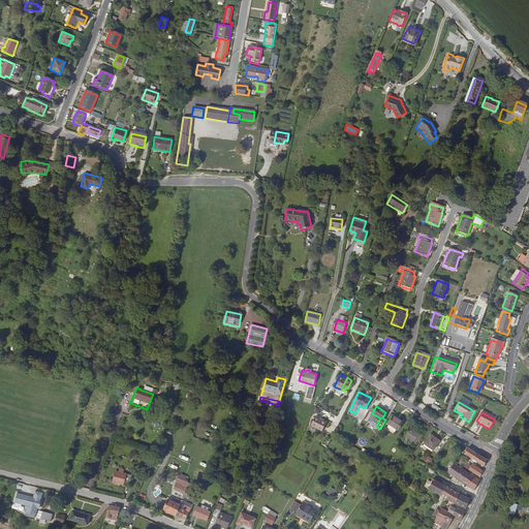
[(393,415),(389,423),(398,429),(403,422),(393,415)]
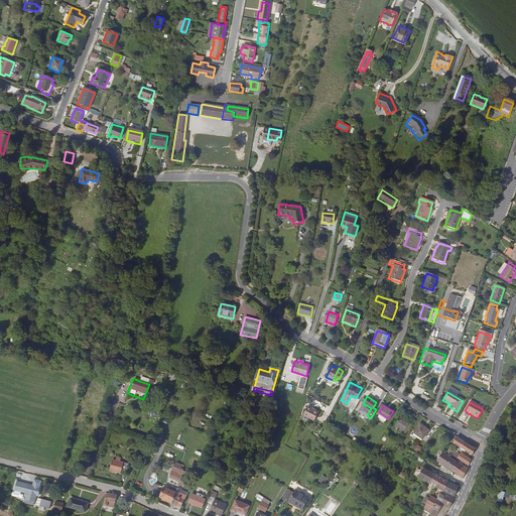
[(317,412),(307,407),(303,415),(313,421),(317,412)]
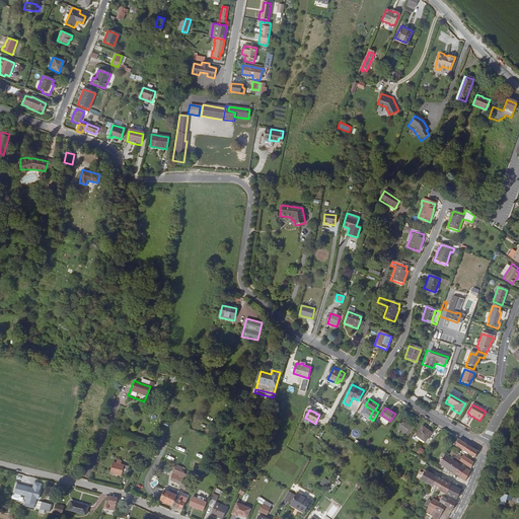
[(409,435),(416,426),(413,424),(412,425),(403,419),(397,428),(405,434),(405,433),(409,435)]
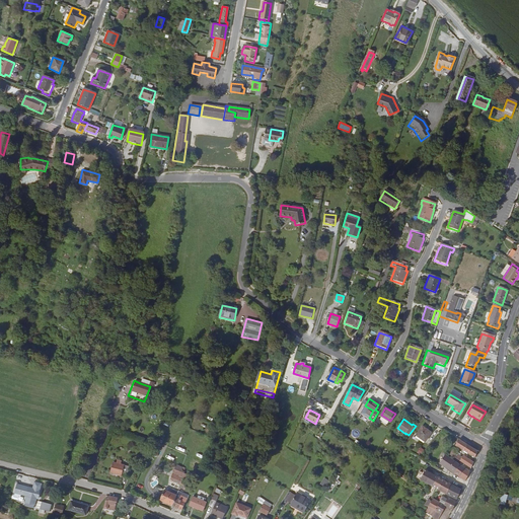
[(432,431),(422,425),(417,434),(426,441),(432,431)]
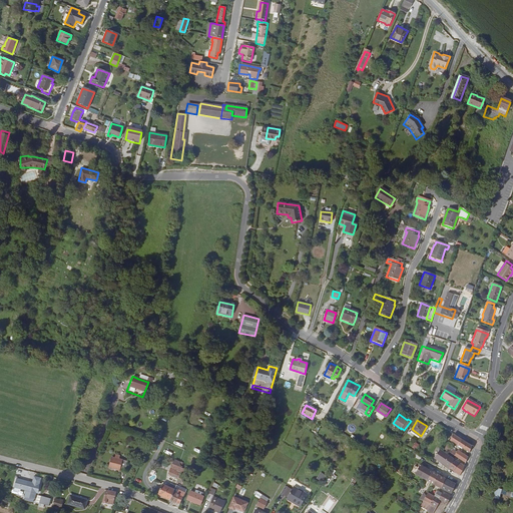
[(471,446),(452,433),(452,434),(453,435),(450,439),(469,451),(471,446)]
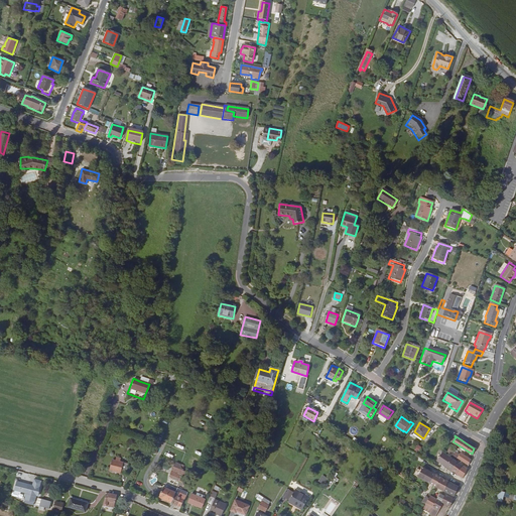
[(447,448),(446,447),(445,448),(446,450),(457,458),(459,454),(448,446),(447,448)]
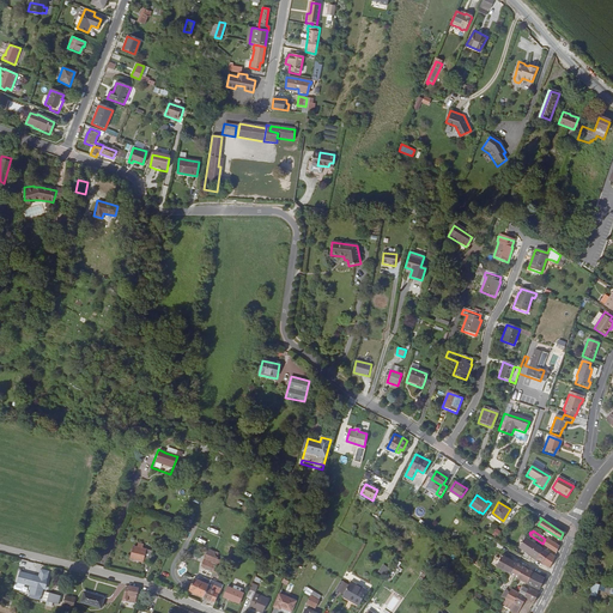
[(542,548),(529,538),(525,535),(519,546),(525,550),(536,558),(542,548)]
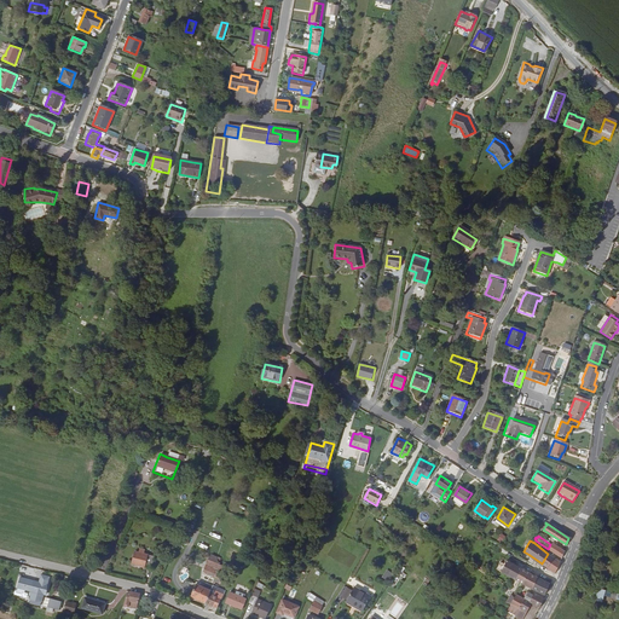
[(550,544),(548,549),(550,550),(561,559),(565,550),(551,542),(550,544)]
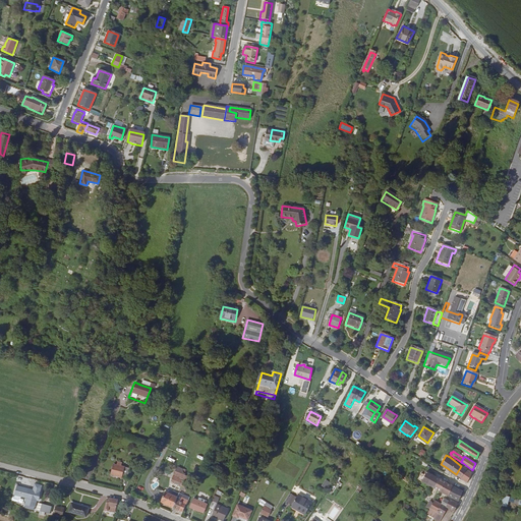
[(129,468),(113,464),(110,474),(126,478),(129,468)]
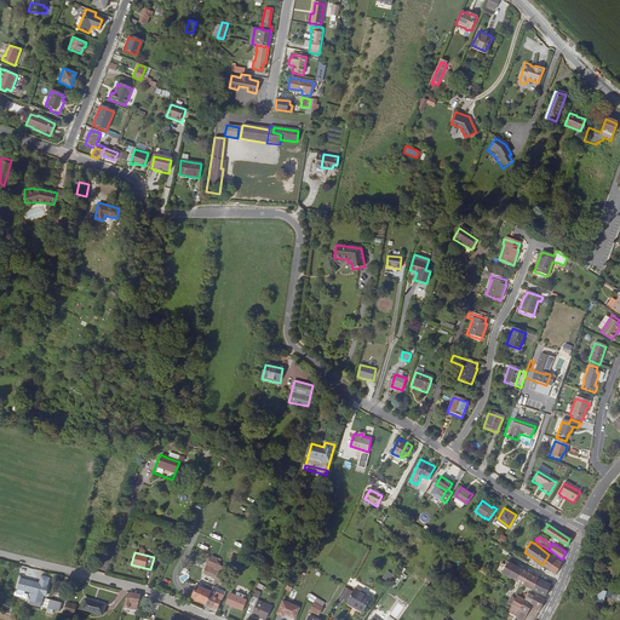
[(560,561),(549,555),(543,564),(556,574),(562,561),(560,560),(560,561)]
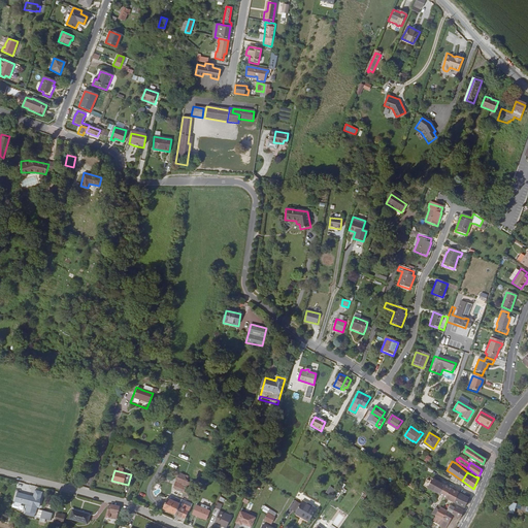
[(440,494),(446,485),(438,481),(432,477),(427,487),(440,494)]
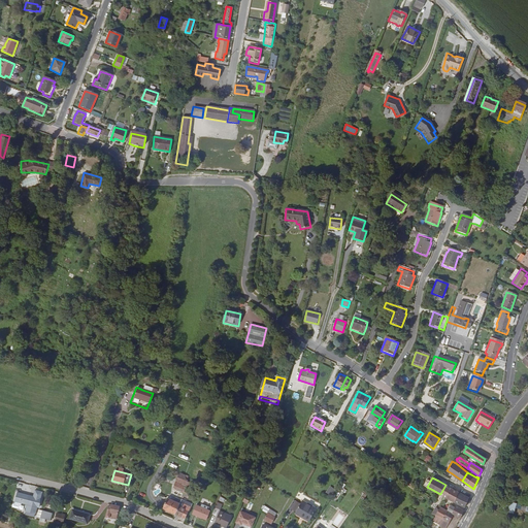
[(172,488),(183,493),(185,487),(175,482),(172,488)]
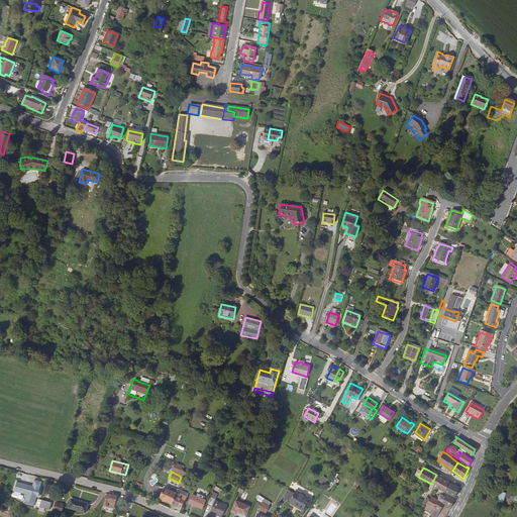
[(437,487),(442,478),(437,476),(439,473),(437,472),(436,475),(431,484),(435,486),(437,487)]
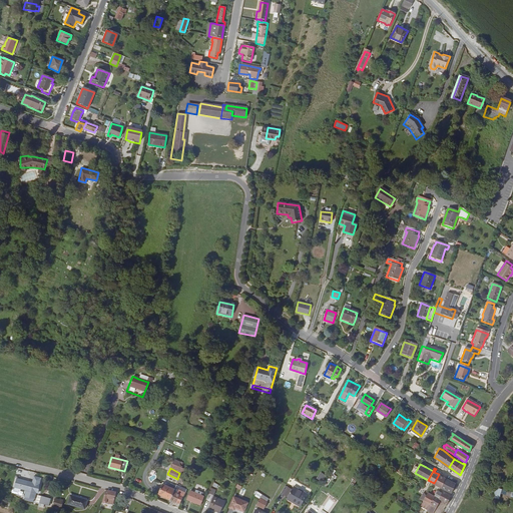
[(322,481),(325,474),(320,472),(317,479),(322,481)]
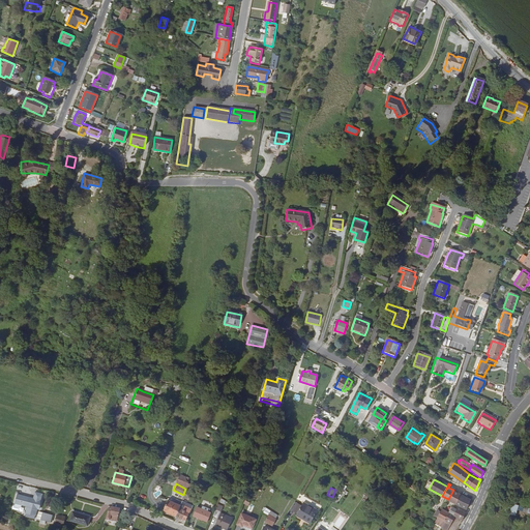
[(455,503),(460,494),(453,490),(448,499),(455,503)]
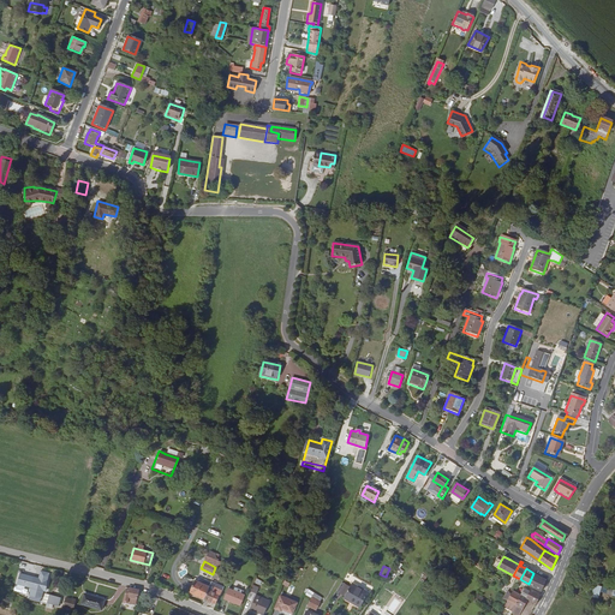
[(541,591),(545,579),(533,573),(529,584),(541,591)]
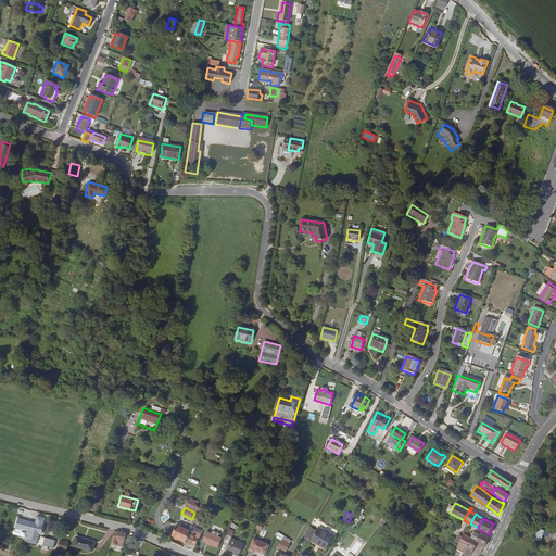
[(40,534),(43,521),(32,519),(28,531),(40,534)]
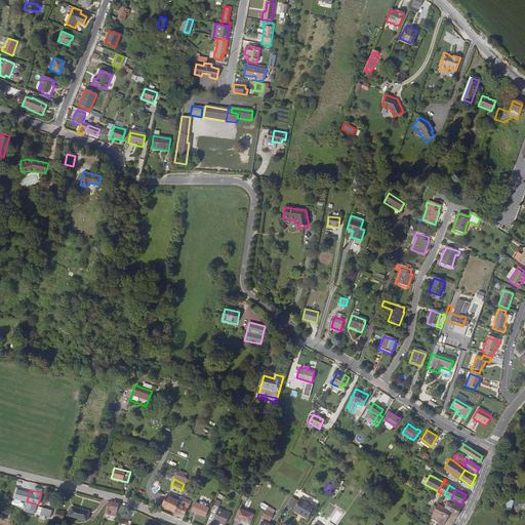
[(165,496),(161,507),(173,512),(176,505),(177,505),(178,501),(176,501),(165,496)]
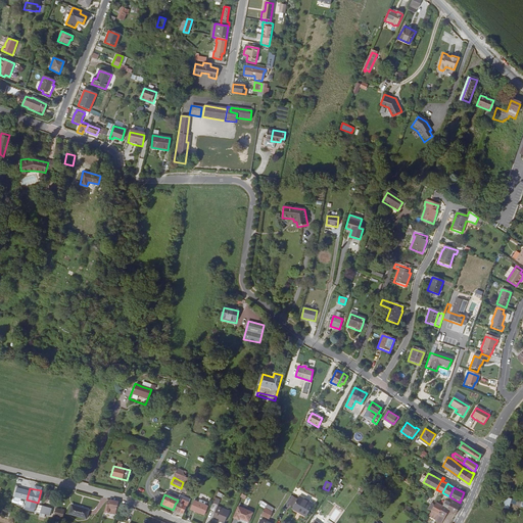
[(313,505),(299,496),(297,498),(291,494),(286,503),(293,507),(291,509),(305,517),(313,505)]
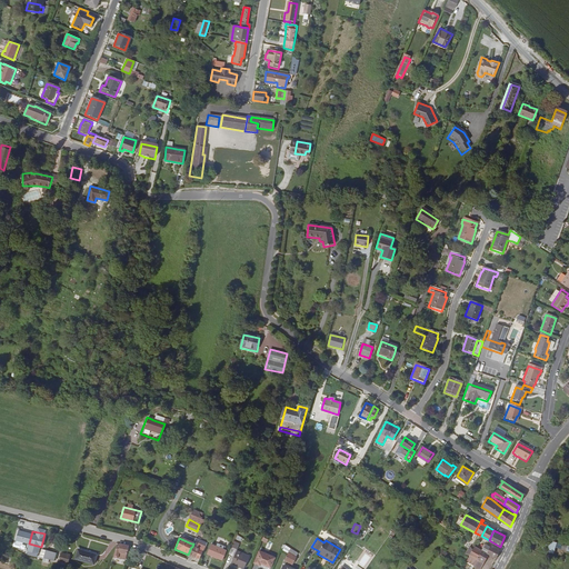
[(233,542),(229,553),(233,556),(231,562),(243,568),(249,556),(236,551),(233,550),(235,548),(237,549),(238,545),(233,542)]
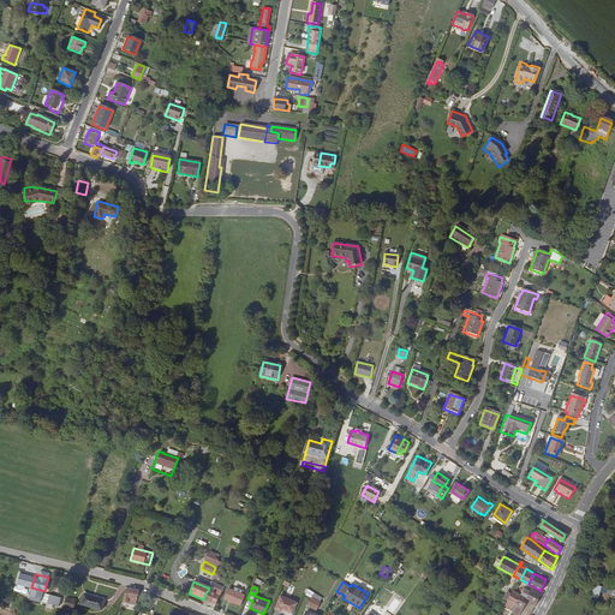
[(207,591),(203,599),(214,604),(218,596),(219,596),(221,591),(213,589),(212,592),(209,592),(210,589),(209,587),(208,591),(207,591)]
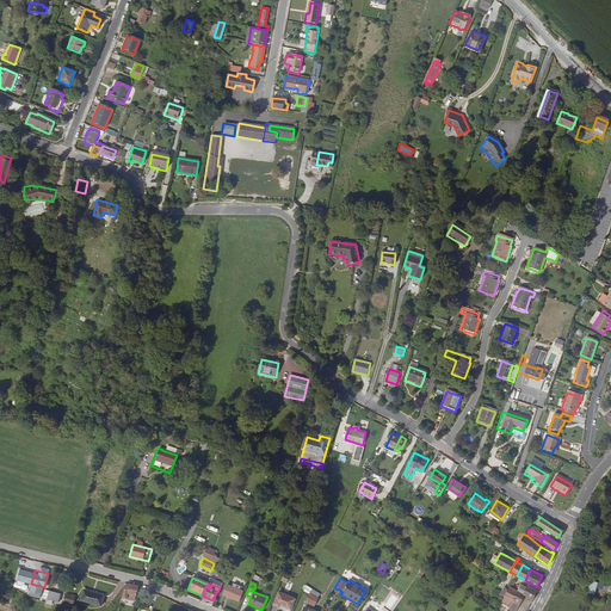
[(240,590),(232,586),(227,584),(222,593),(239,600),(244,591),(240,590)]
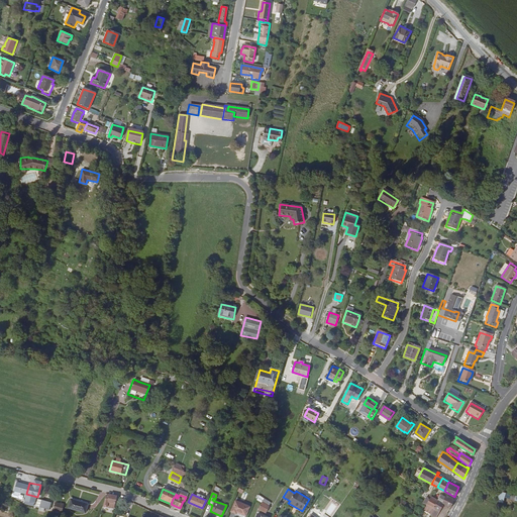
[(438,499),(431,496),(424,509),(430,513),(431,512),(437,500),(442,502),(444,498),(445,497),(440,494),(438,499)]
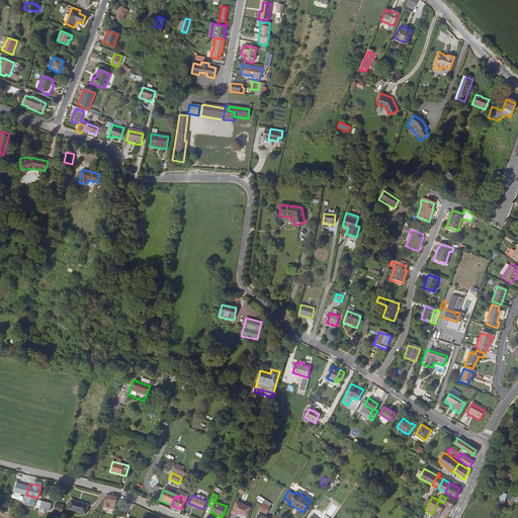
[(107,497),(104,509),(114,511),(117,499),(107,497)]
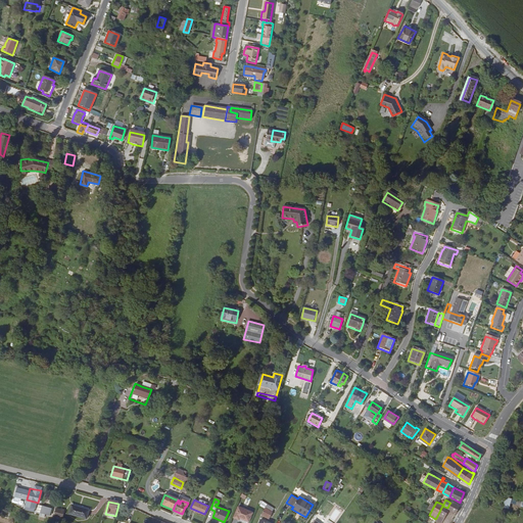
[(456,513),(460,506),(454,503),(453,505),(449,504),(447,508),(442,506),(436,518),(442,521),(445,515),(448,509),(456,513)]
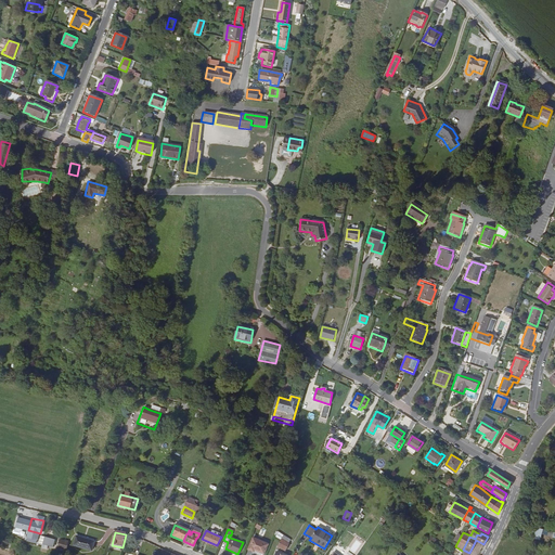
[(94,551),(97,540),(78,536),(76,546),(94,551)]
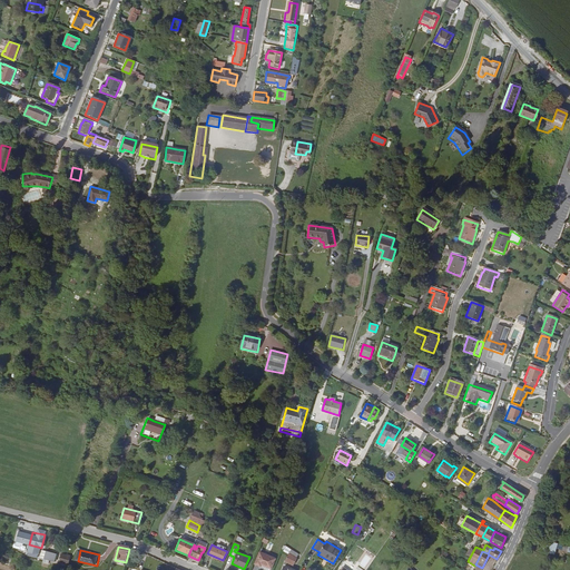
[(364,569),(374,556),(369,551),(359,563),(364,569)]
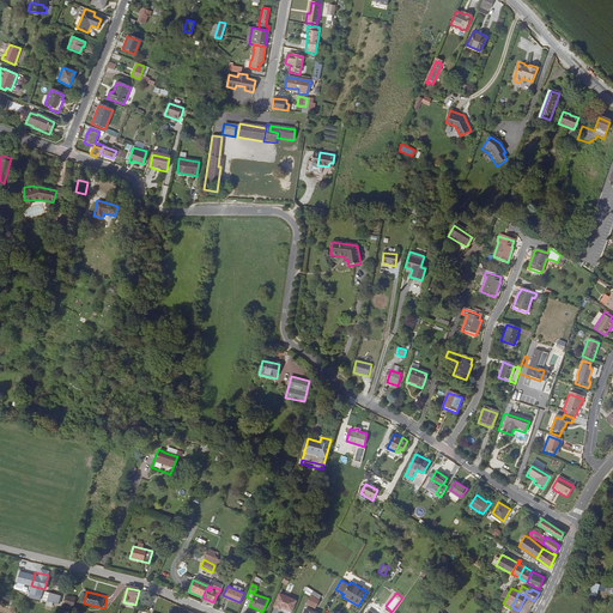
[(65,594),(64,604),(71,607),(74,598),(65,594)]
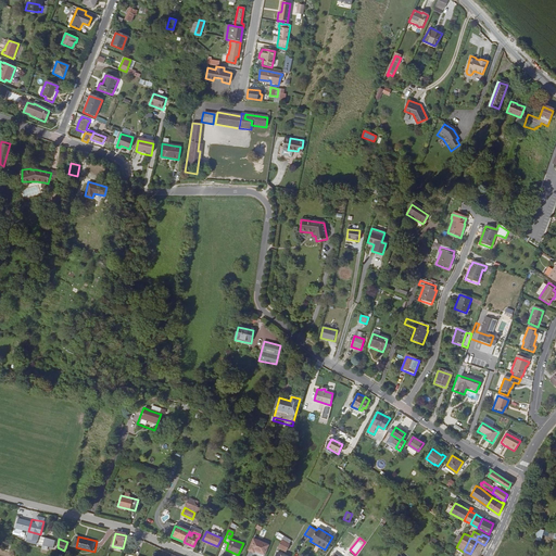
[(255,551),(264,554),(268,545),(253,539),(249,551),(254,553),(255,551)]
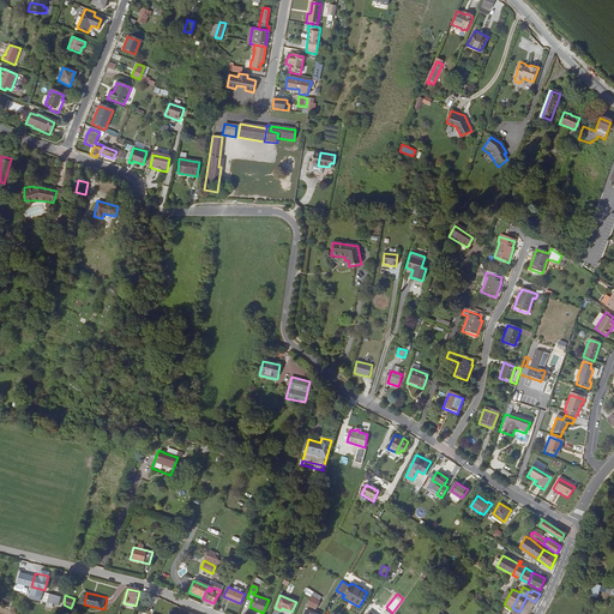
[(317,601),(312,599),(307,607),(315,611),(317,607),(314,605),(317,601)]
